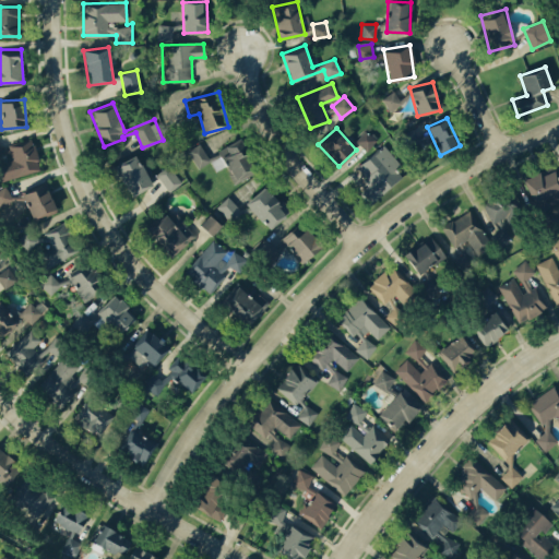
[(367,151),(377,139),(364,130),(355,142),(367,151)]
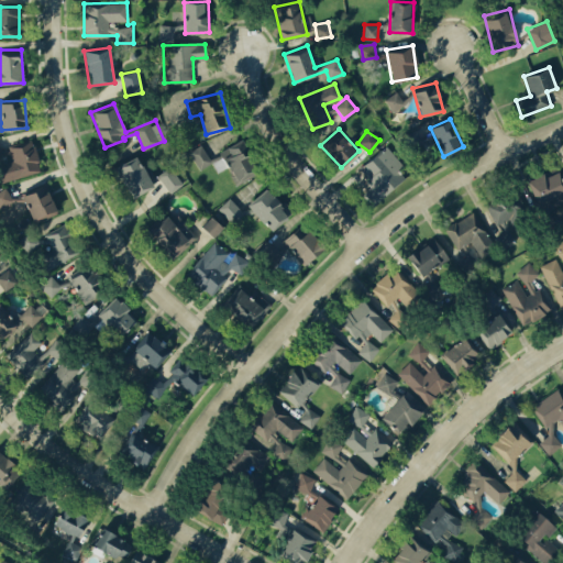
[(0,181),(42,170),(32,139),(9,146),(13,159),(0,164),(0,181)]
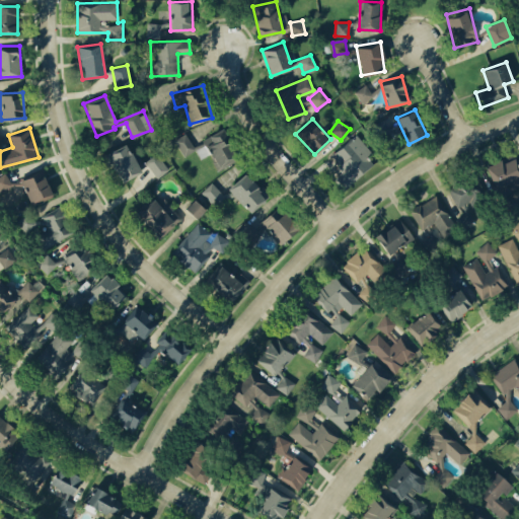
[(203,139),(219,167),(238,156),(222,128),(203,139)]
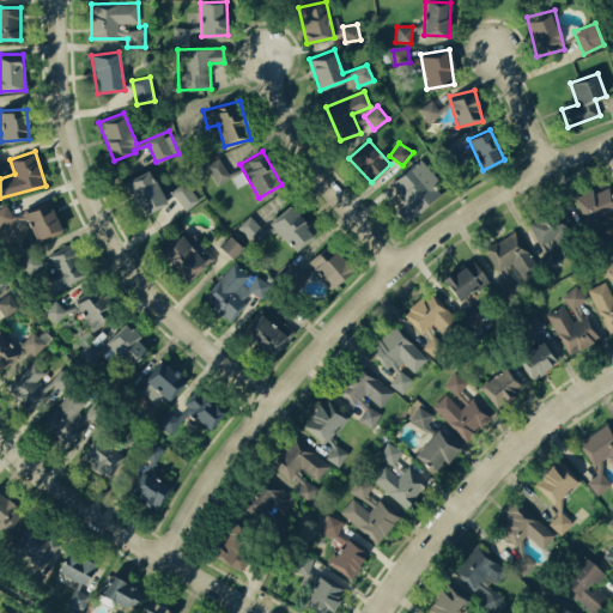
[(206,165),(218,184),(231,176),(219,157),(206,165)]
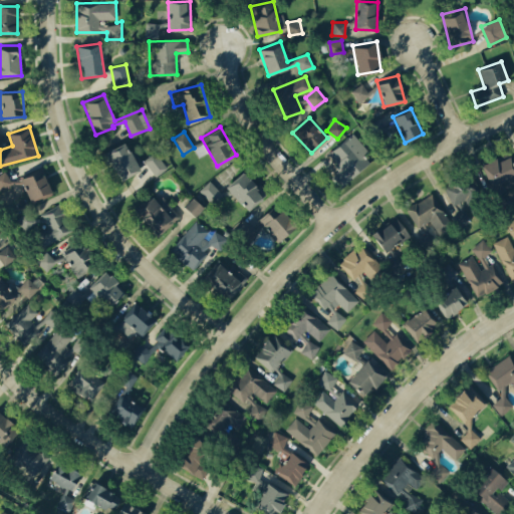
[(327,174),(339,188),(369,162),(363,156),(369,151),(352,133),(326,156),(336,167),(327,174)]
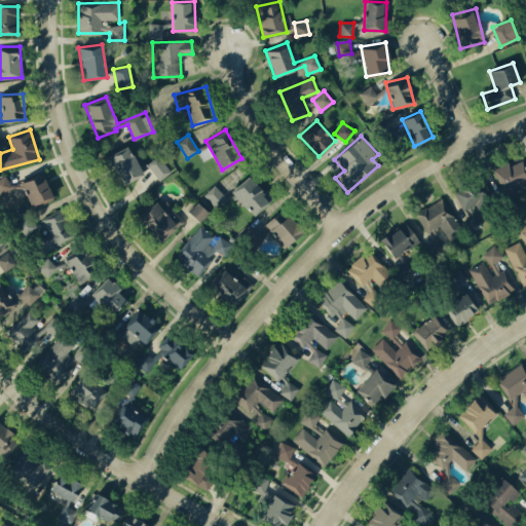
[(0,140),(0,139),(0,147),(10,144),(8,138),(0,140)]
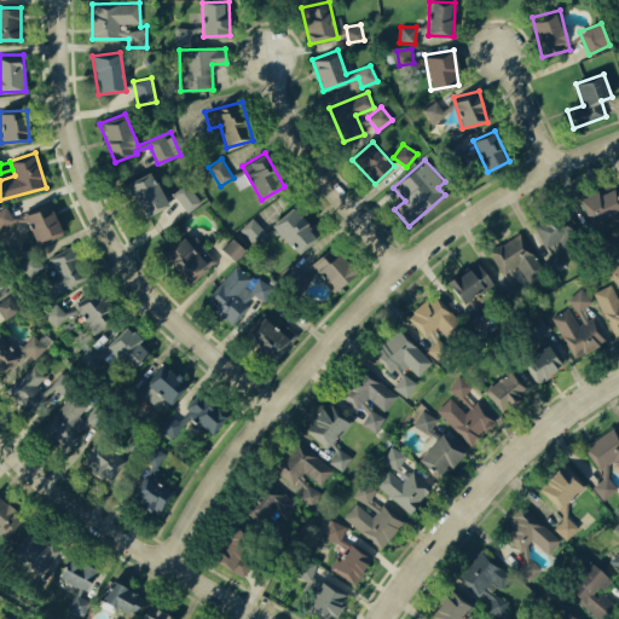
[(143,218),(168,206),(151,171),(126,183),(143,218)]
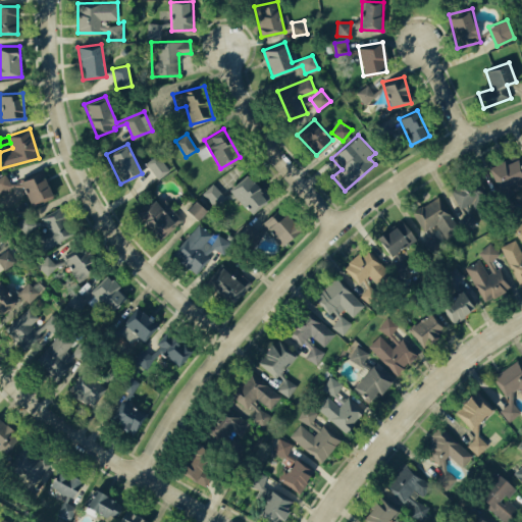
[(155,180),(169,170),(158,154),(144,163),(155,180)]
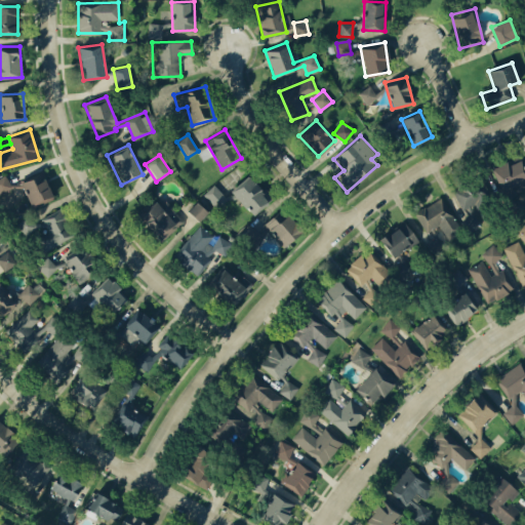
[(503,198),(524,190),(524,168),(522,159),(509,163),(508,161),(492,166),(503,198)]
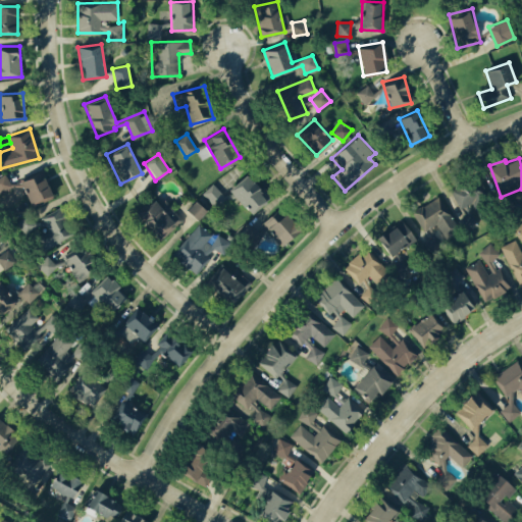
[(32,205),(53,196),(43,170),(21,179),(32,205)]
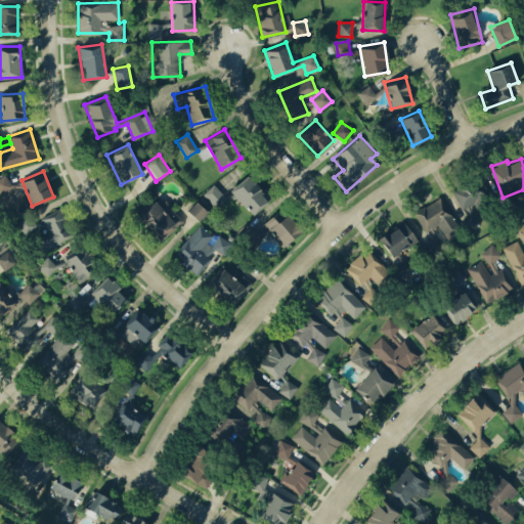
[(253,215),(271,198),(249,173),(230,190),(253,215)]
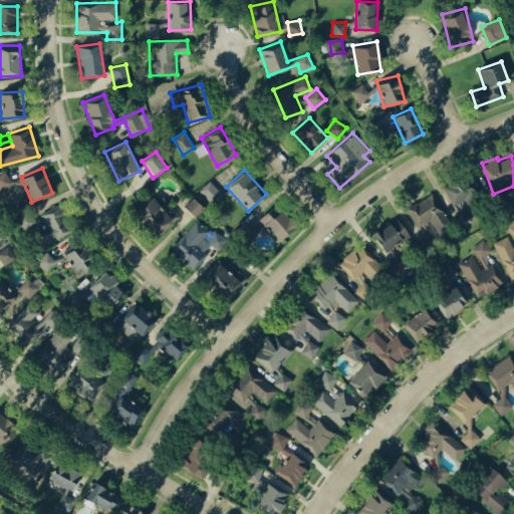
[(0,189),(12,184),(6,172),(0,175),(0,189)]
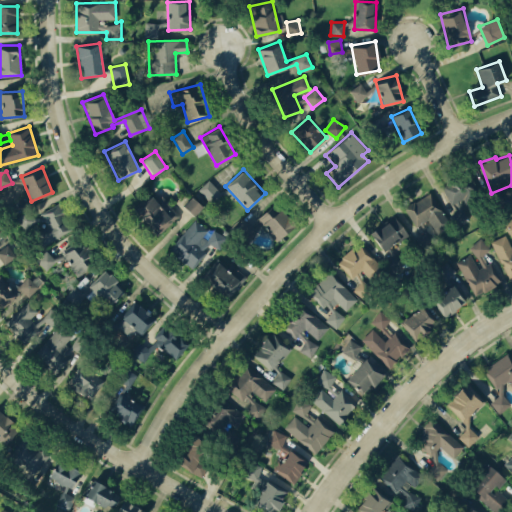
[(456,209),(449,214),(459,226),(469,217),(458,203),(477,187),(468,175),(459,182),(454,176),(439,188),(456,209)]
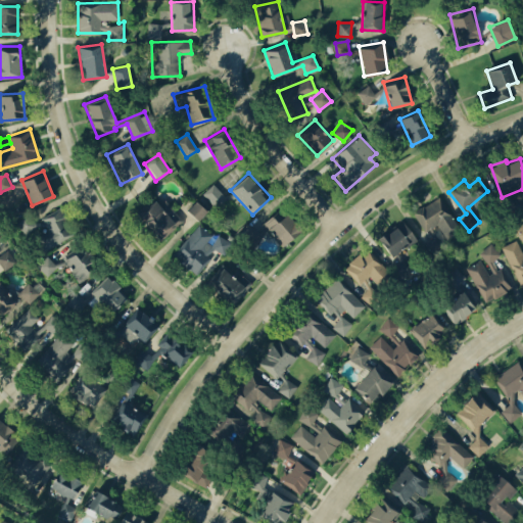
[(202,193),(216,207),(227,198),(214,183),(202,193)]
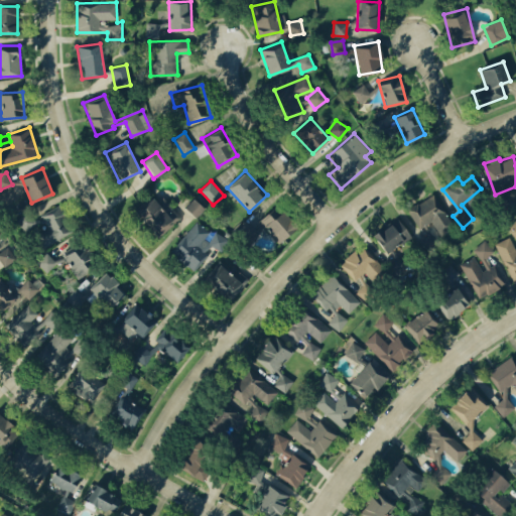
[(442,237),(456,229),(433,194),(407,210),(418,228),(431,220),(442,237)]
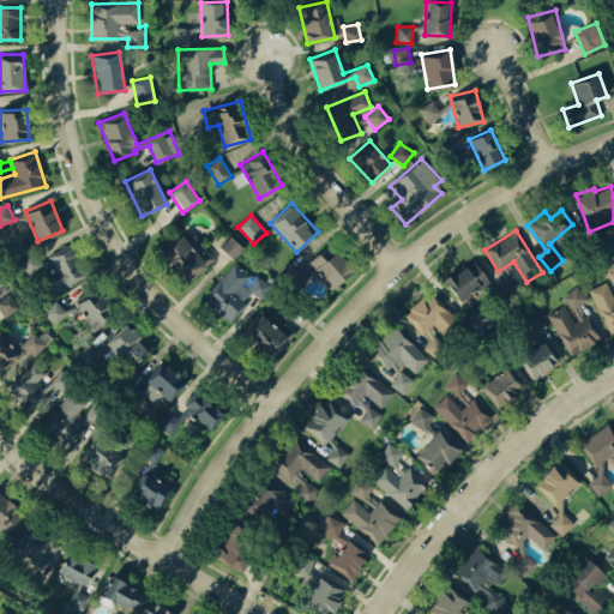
[(186,239),(180,232),(160,250),(187,283),(215,259),(193,234),(186,239)]
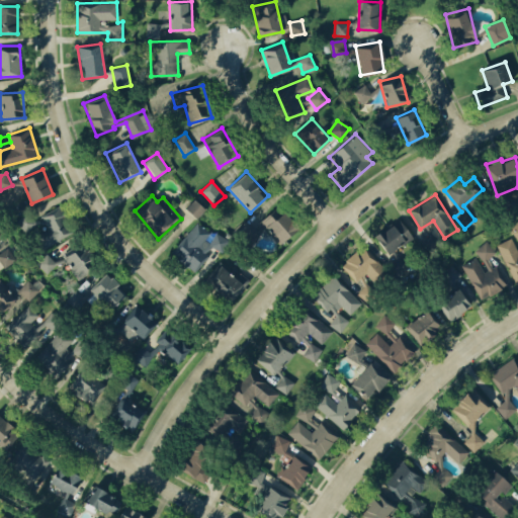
[(185,208),(196,219),(204,208),(193,199),(185,208)]
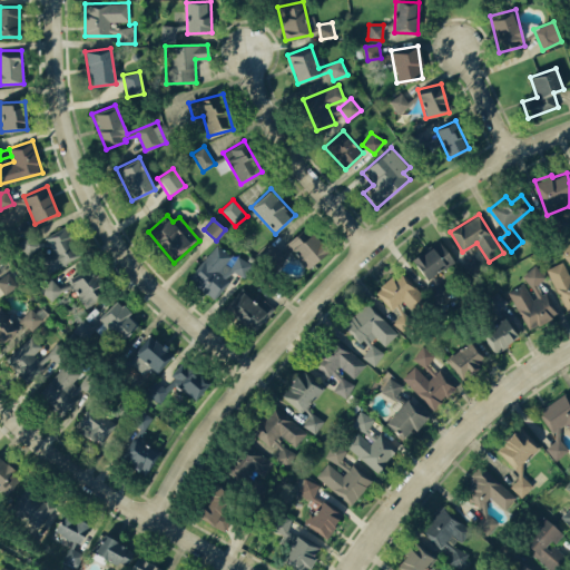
[(81,254),(66,226),(45,238),(52,252),(41,258),(49,273),(81,254)]
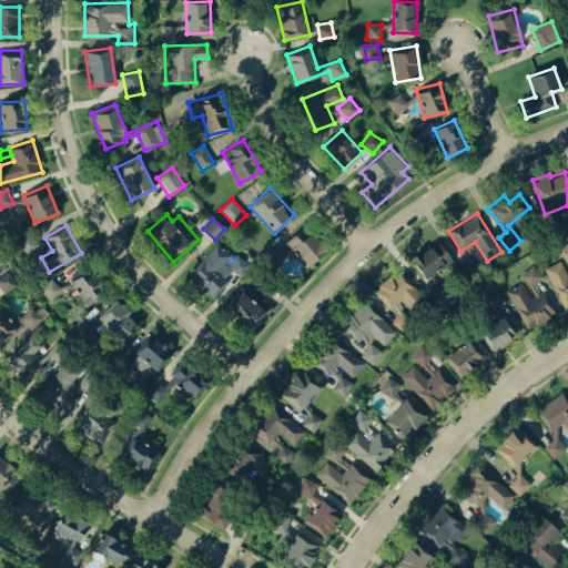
[(308,227),(287,244),(307,266),(327,250),(308,227)]
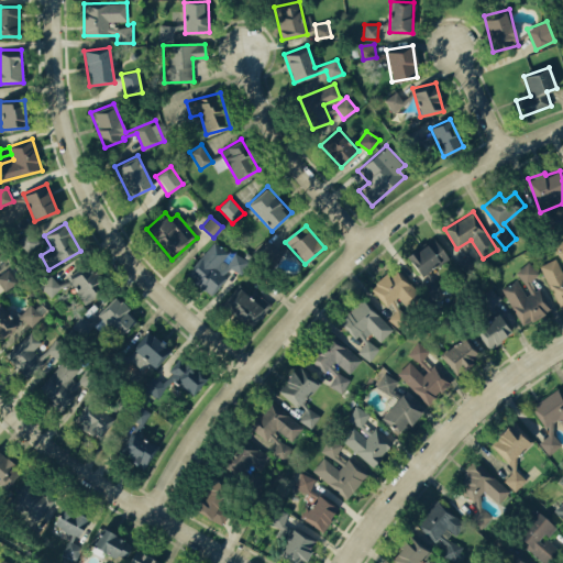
[(449,257),(433,238),(405,260),(433,296),(442,288),(430,273),(449,257)]
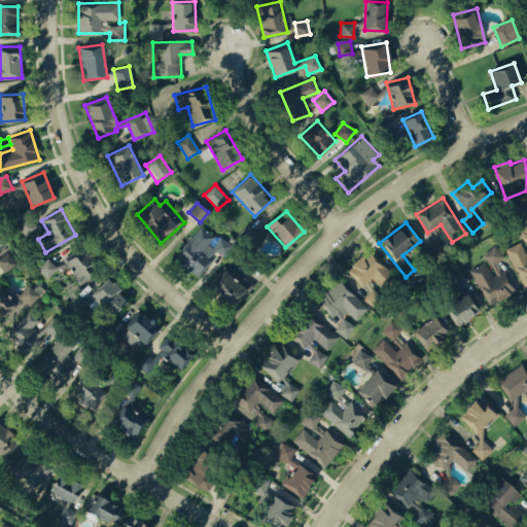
[(505,248),(523,285),(526,283),(526,224),(518,230),(522,240),(505,248)]
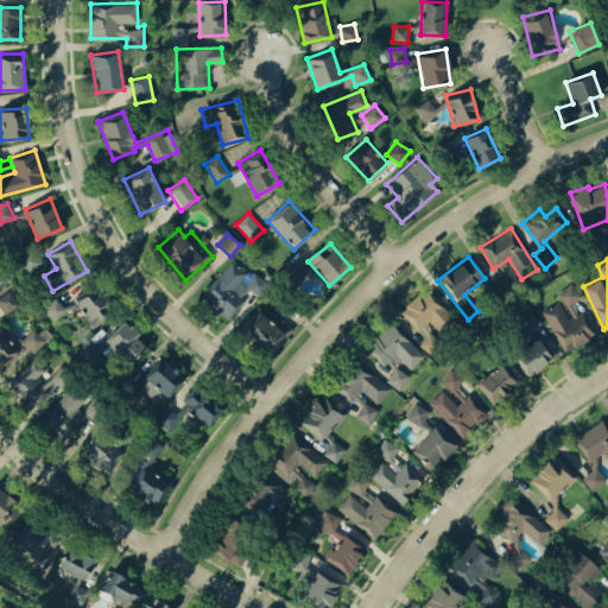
[(227,318),(251,290),(259,296),(268,284),(255,272),(246,284),(240,279),(246,272),(232,260),(201,297),(227,318)]
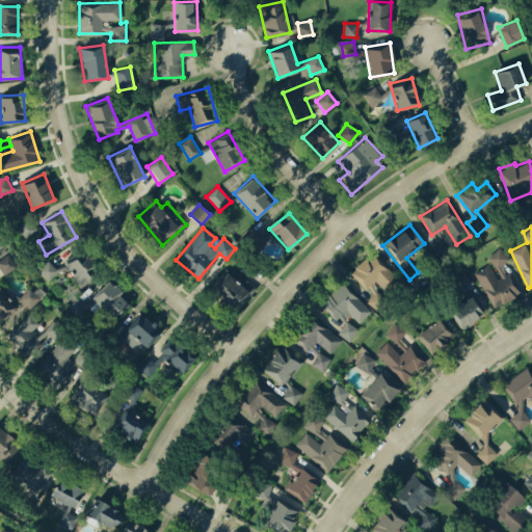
[(442,257),(453,241),(442,232),(439,237),(441,238),(432,250),(442,257)]
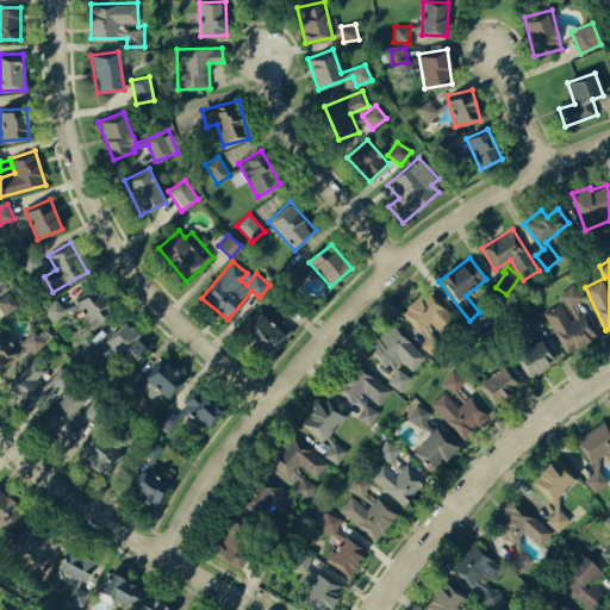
[(114,311),(95,282),(72,299),(91,327),(114,311)]
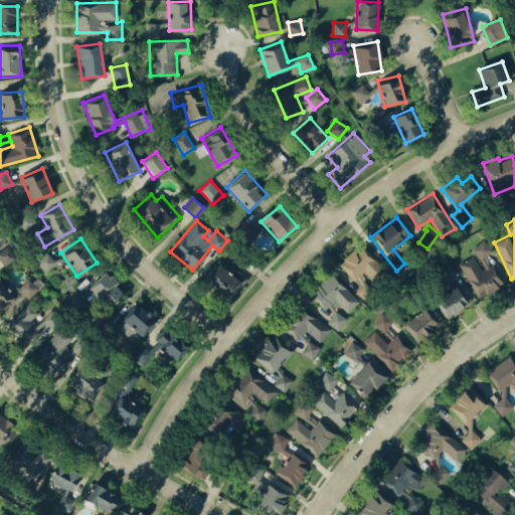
[(459,263),(477,297),(502,284),(488,254),(492,252),(486,239),(472,247),(475,254),(459,263)]
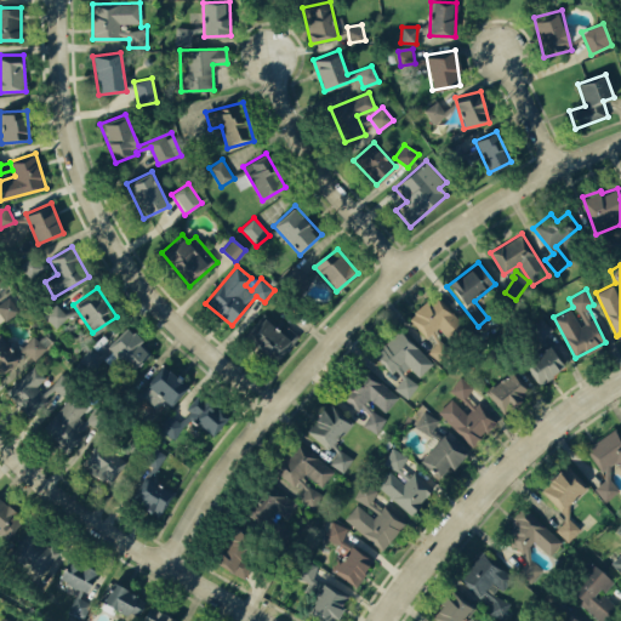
[(410,317),(436,345),(428,351),(436,358),(468,330),(437,294),(410,317)]
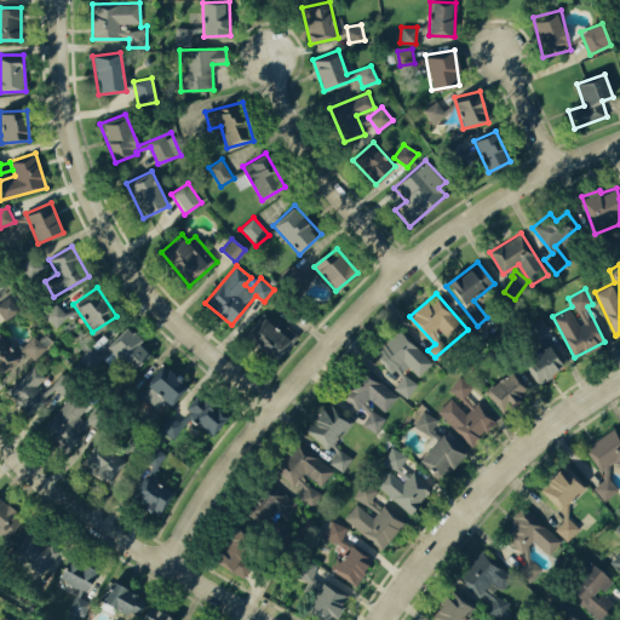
[(0,313),(6,320),(19,309),(9,296),(0,302),(0,313)]
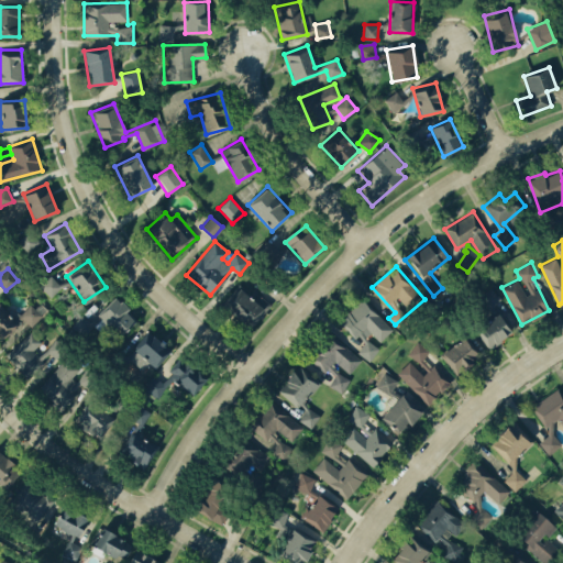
[(62,287),(51,275),(40,286),(51,297),(62,287)]
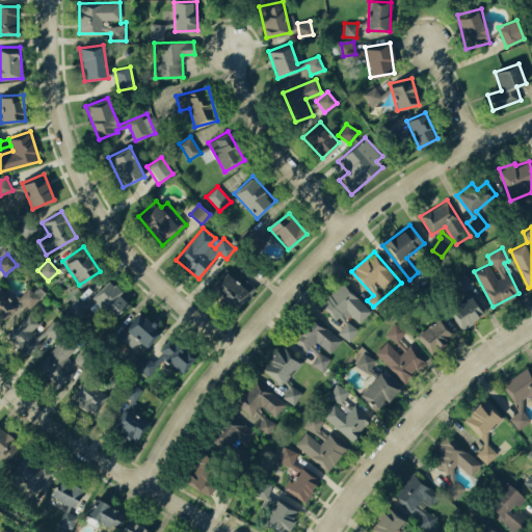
[(474,282),(463,270),(452,282),(462,293),(474,282)]
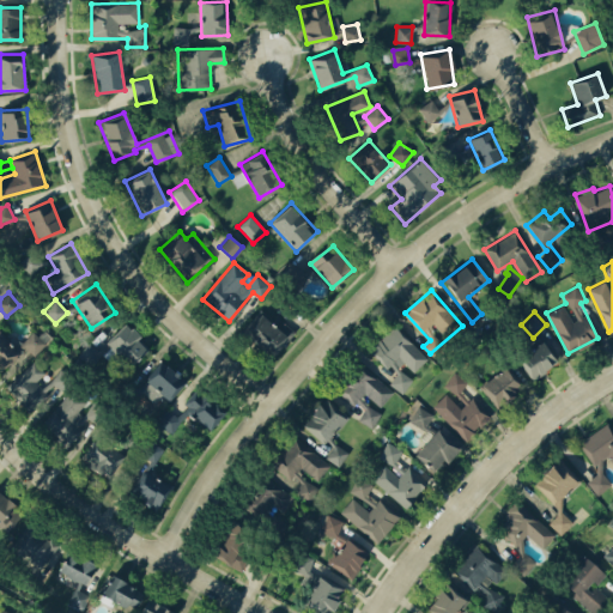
[(272,358),(295,333),(283,320),(275,327),(262,315),(246,333),(272,358)]
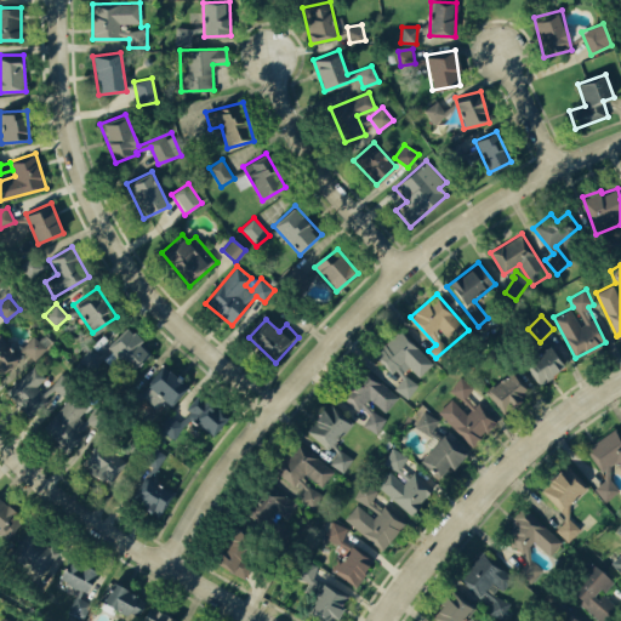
[(103,357),(90,347),(80,360),(93,370),(102,358),(115,368),(119,363),(134,372),(148,352),(137,345),(142,339),(125,326),(103,357)]
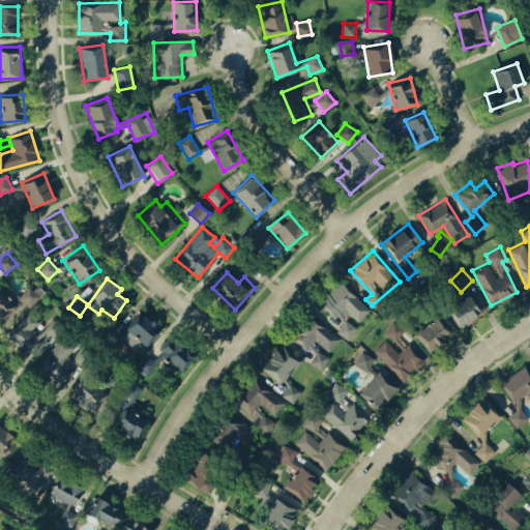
[(370,310),(340,281),(319,301),(343,324),(336,330),(347,340),(359,327),(355,323),(370,310)]
